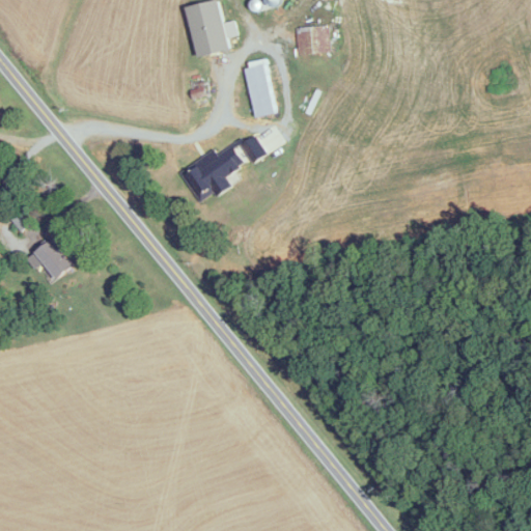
[(187,7),(197,57),(230,51),(220,0),(187,7)]
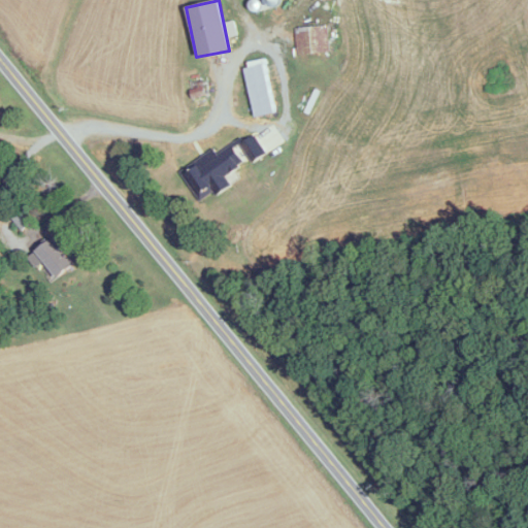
[(328,54),(328,27),(295,28),(296,54),(328,54)]
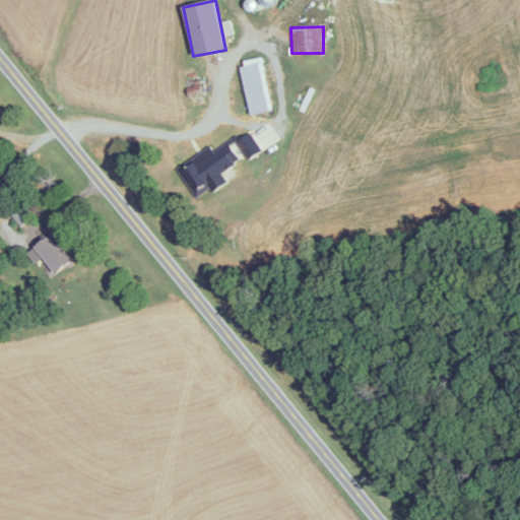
[(250,115),(272,111),(263,63),(241,67),(250,115)]
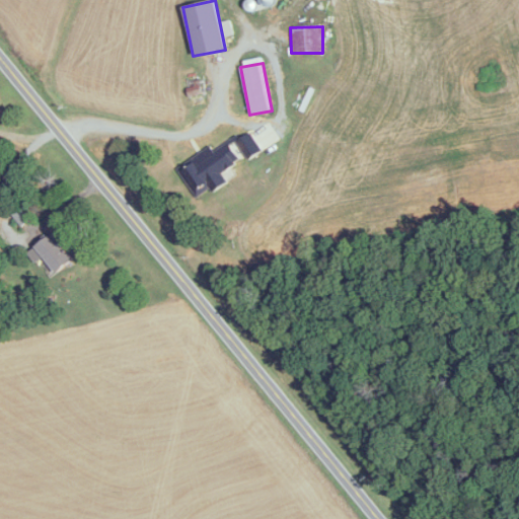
[(195,162),(181,171),(195,191),(219,174),(209,158),(197,166),(195,162)]
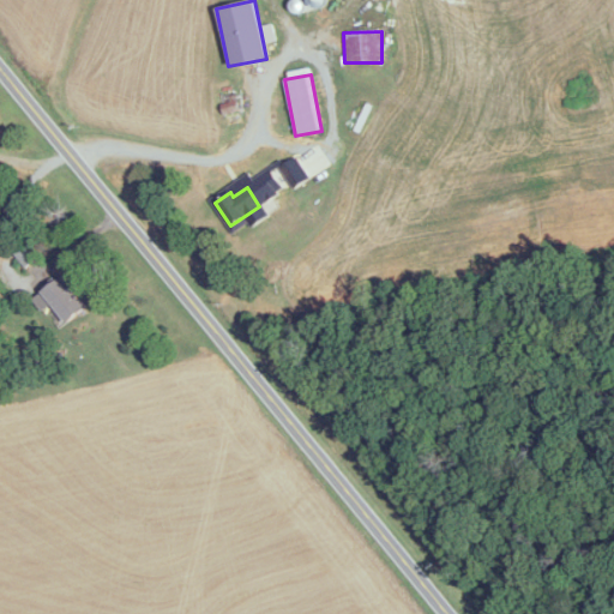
[(13,253),(25,268),(40,257),(29,242),(13,253)]
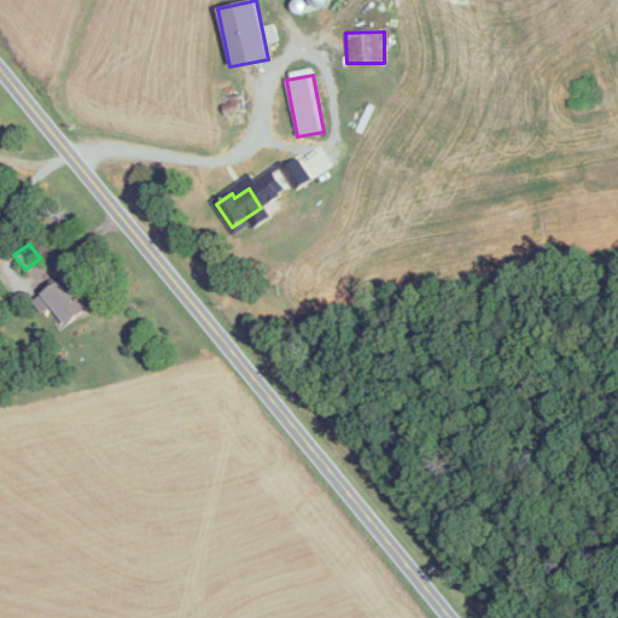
[(87,308),(62,278),(41,295),(66,326),(87,308)]
